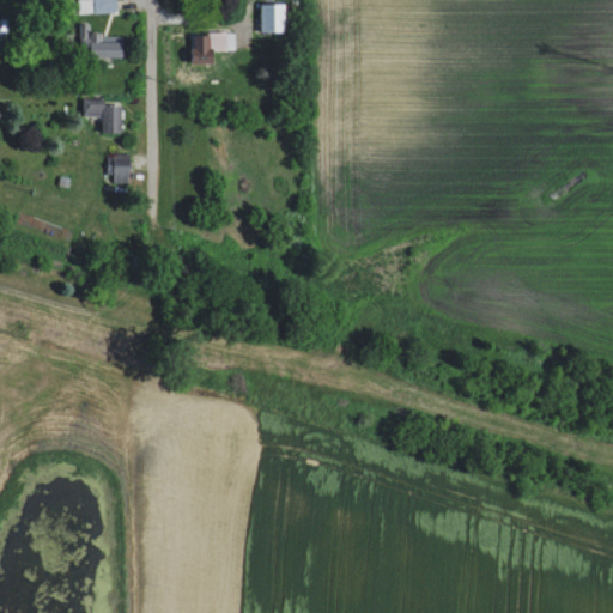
[(116,13),(116,0),(77,0),(78,13),(116,13)]
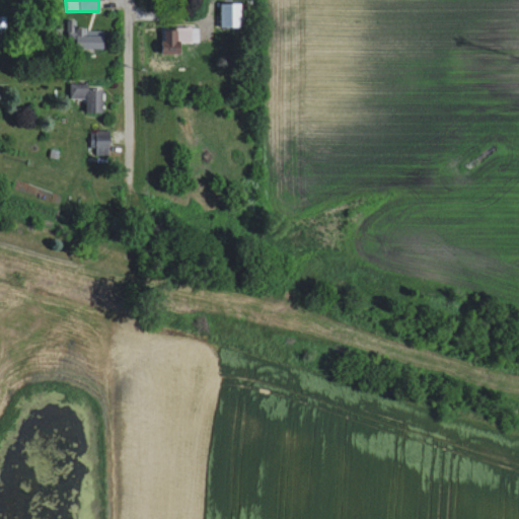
[(242,3),(221,3),(221,27),(242,27),(242,3)]
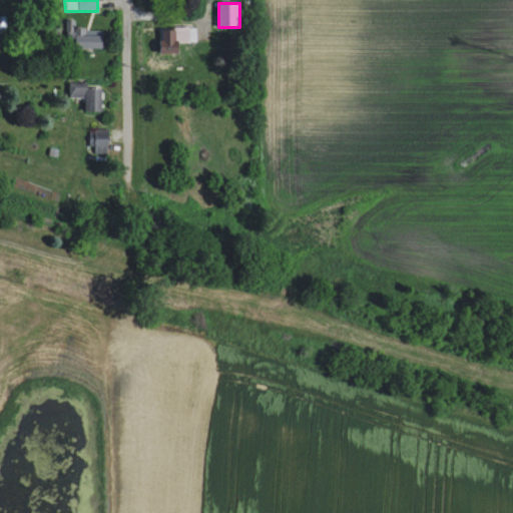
[(103,29),(73,29),(73,20),(65,20),(65,40),(76,39),(76,48),(103,47),(103,29)]
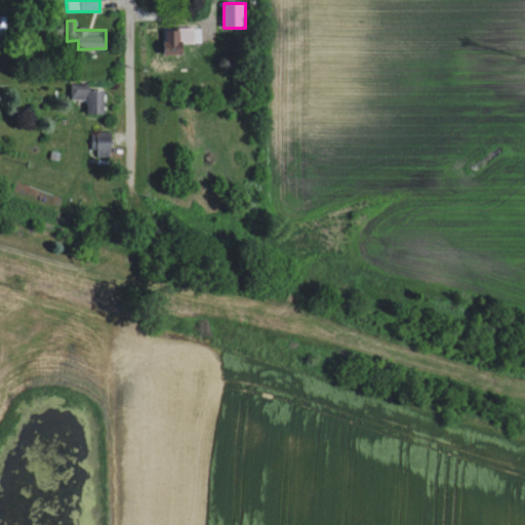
[(185,55),(185,43),(201,44),(201,30),(166,29),(165,54),(185,55)]
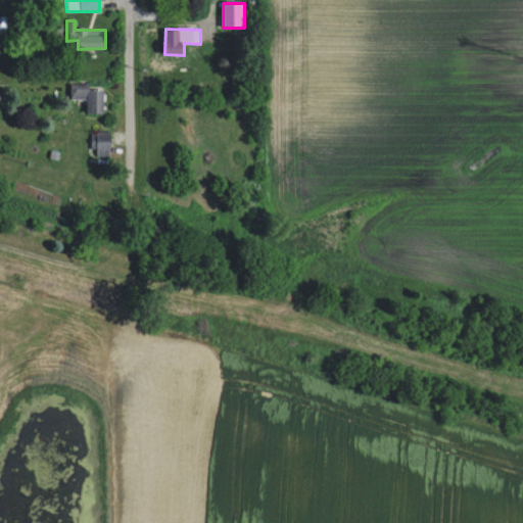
[(89,85),(69,84),(68,99),(86,100),(86,114),(104,114),(104,91),(89,91),(89,85)]
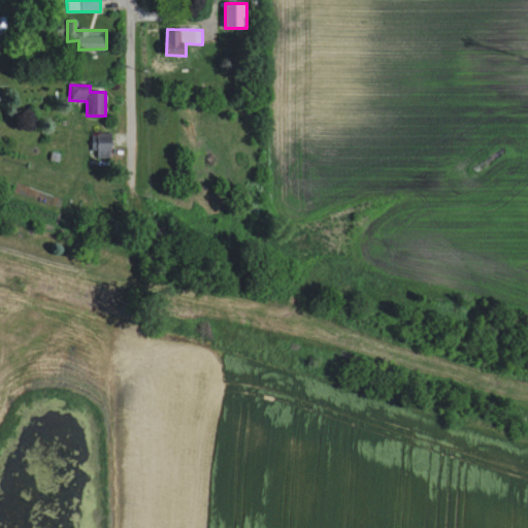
[(111,133),(91,133),(91,151),(97,151),(97,159),(111,159),(111,133)]
